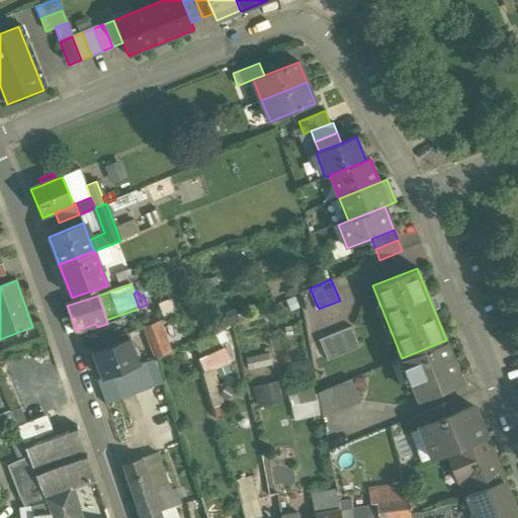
[(177,314),(172,298),(159,304),(165,319),(177,314)]
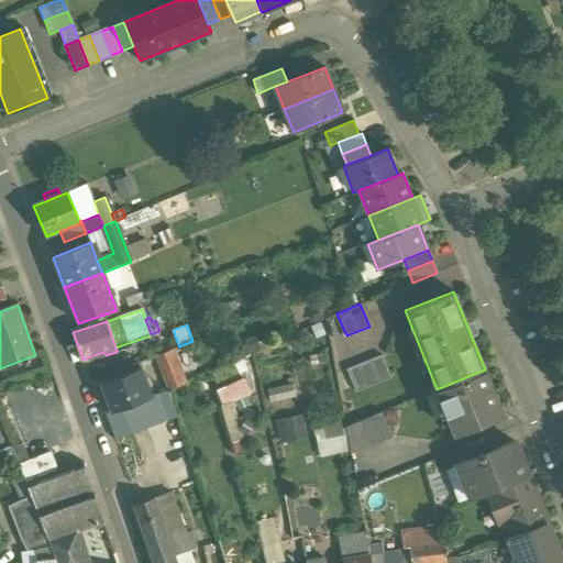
[(184,383),(172,350),(157,355),(170,388),(184,383)]
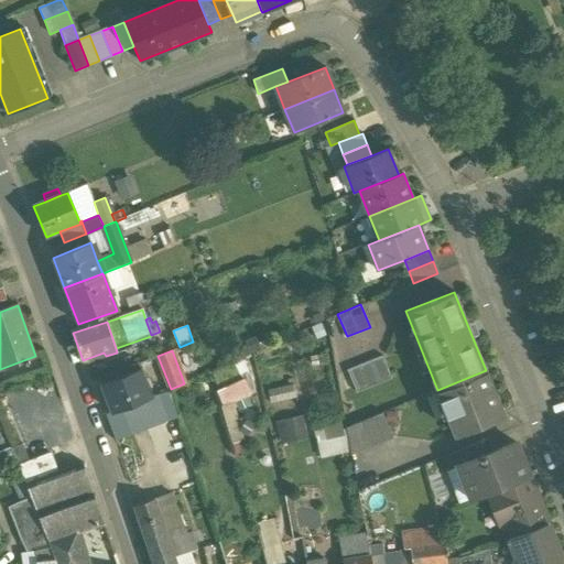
[(382,355),(347,369),(356,391),(391,378),(382,355)]
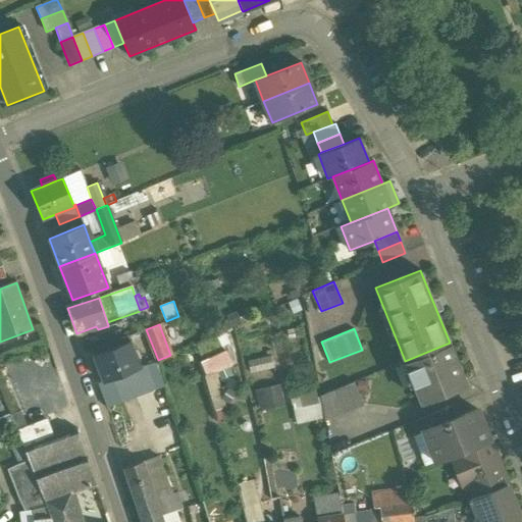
[(215,335),(197,345),(203,359),(222,350),(215,335)]
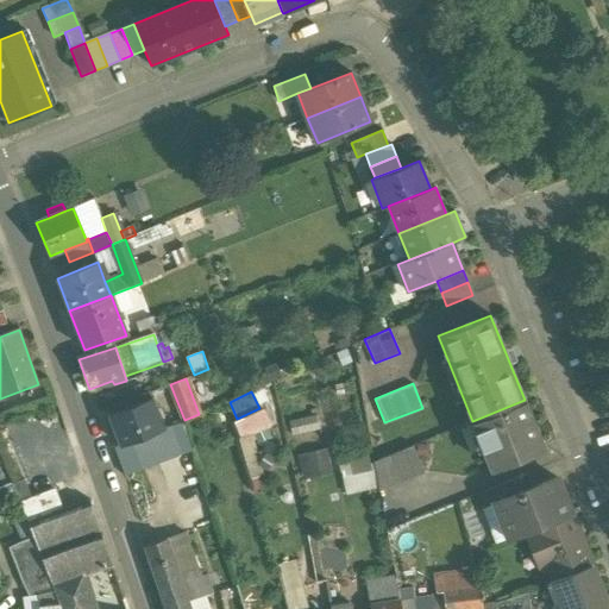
[(164,427),(154,399),(111,415),(121,444),(148,434),(164,427)]
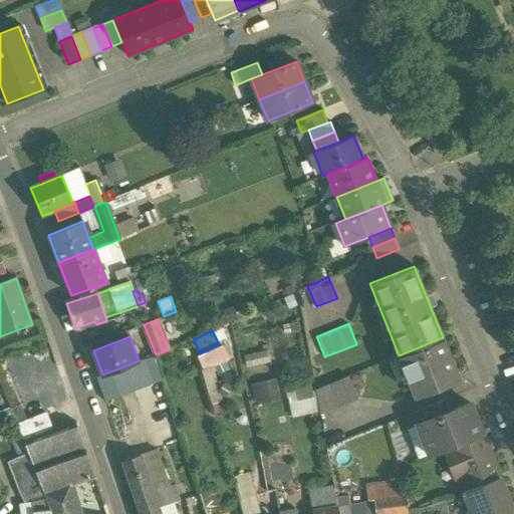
[(443,337),(399,355),(414,395),(459,376),(443,337)]
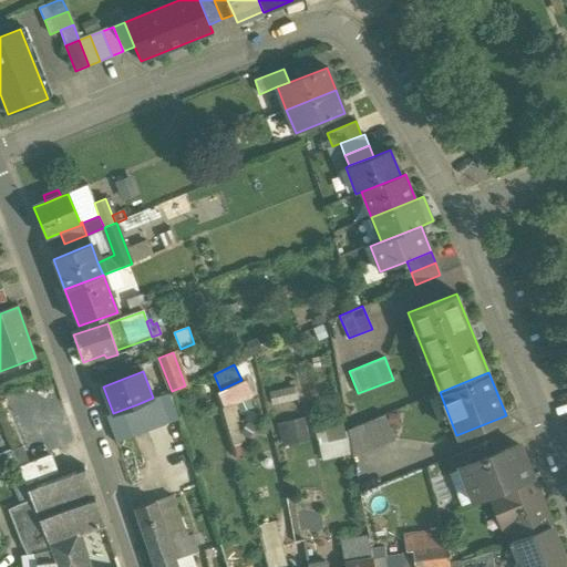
[(153,398),(137,404),(147,431),(179,420),(172,391),(153,398)]
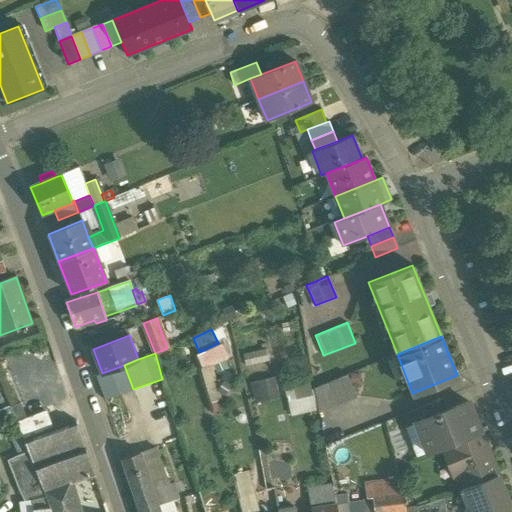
[(124,365),(102,373),(97,375),(106,399),(133,389),(124,365)]
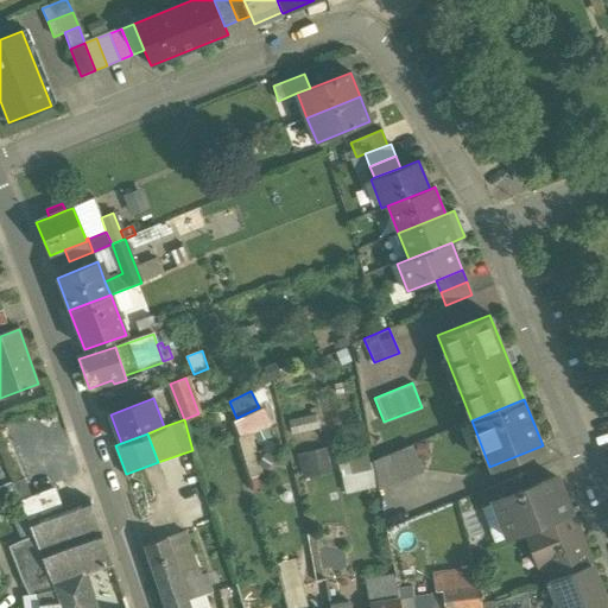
[(298,453),(305,477),(334,469),(325,444),(298,453)]
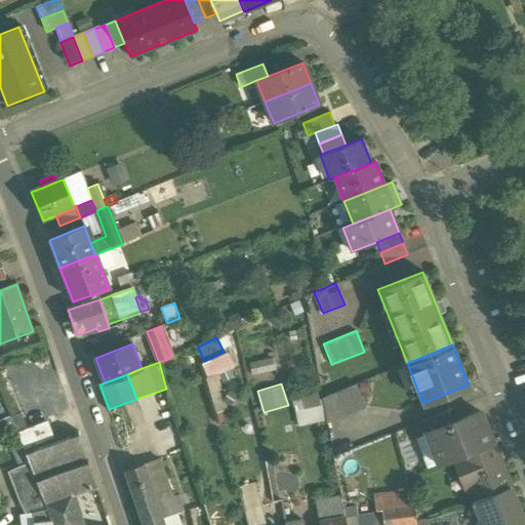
[(356,384),(322,397),(326,422),(365,407),(356,384)]
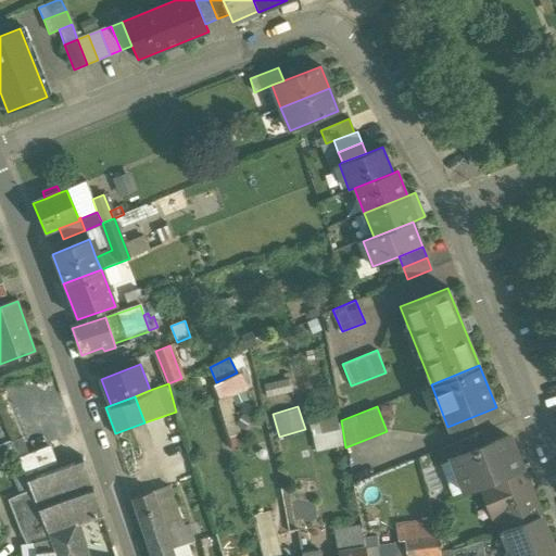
[(481,432),(441,449),(446,462),(452,459),(451,459),(487,445),(481,432)]
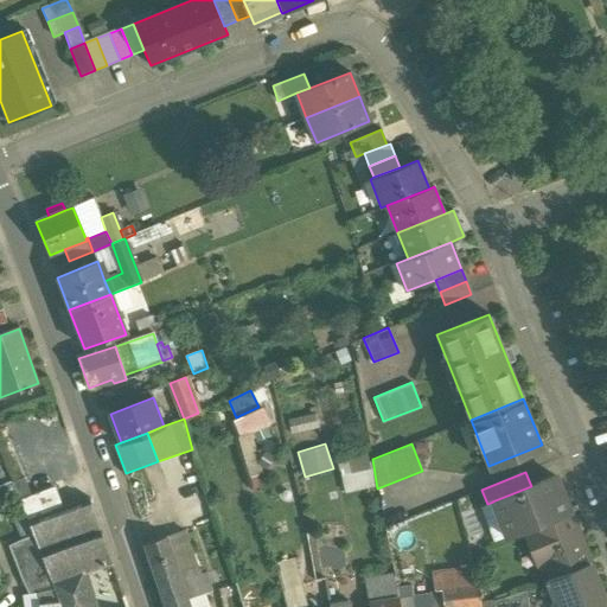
[(24,477),(12,481),(17,492),(19,497),(30,493),(24,477)]
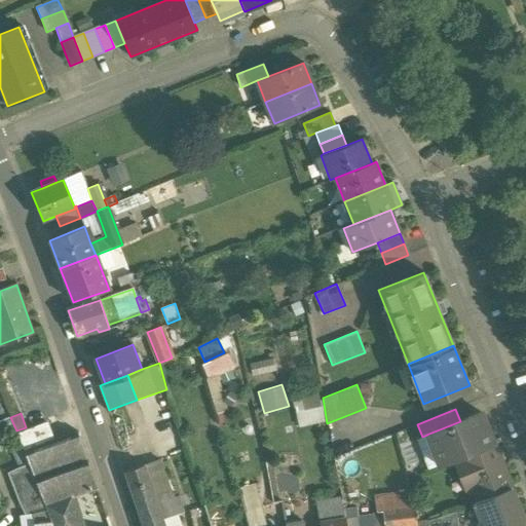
[(460,421),(426,435),(427,435),(440,465),(452,460),(492,444),(493,444),(481,413),(460,421)]
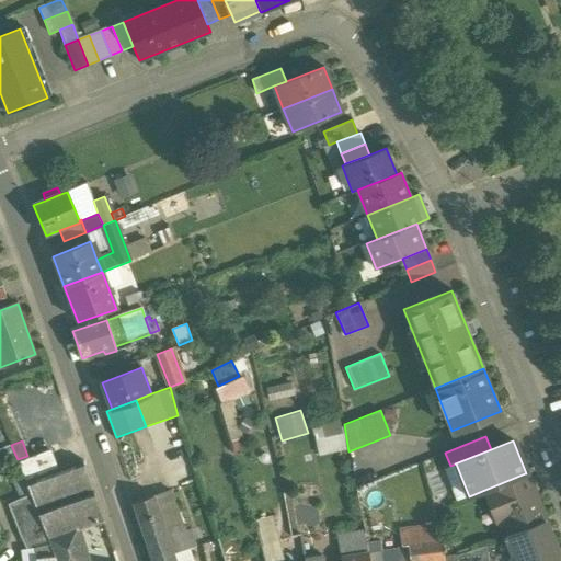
[(11,445),(0,448),(0,470),(6,468),(2,460),(15,455),(11,445)]
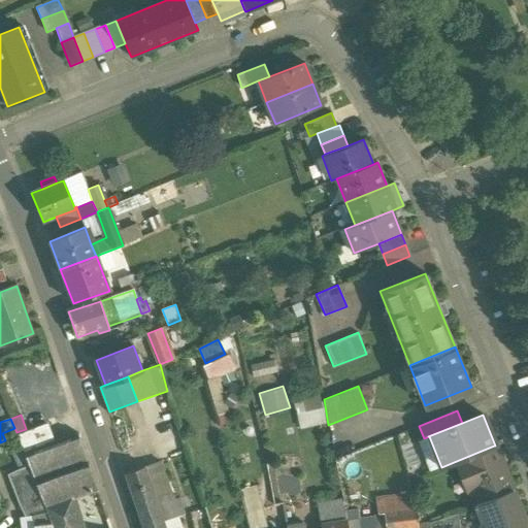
[(50,425),(19,437),(25,454),(56,441),(50,425)]
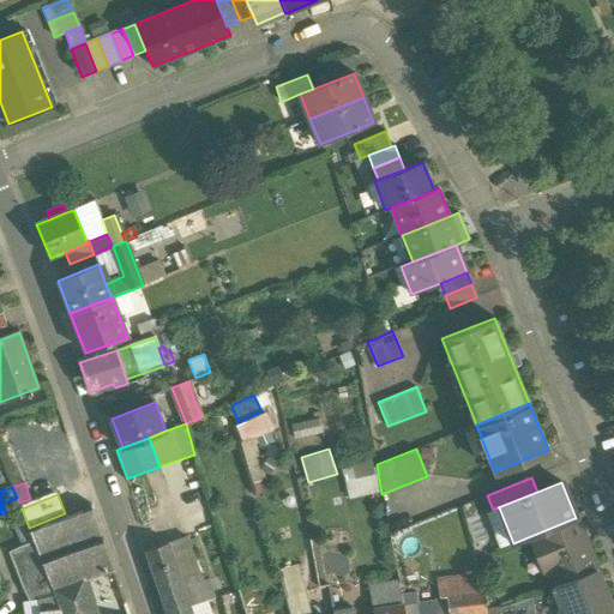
[(65,513),(29,528),(34,542),(40,557),(53,590),(85,578),(112,569),(89,504),(65,513)]
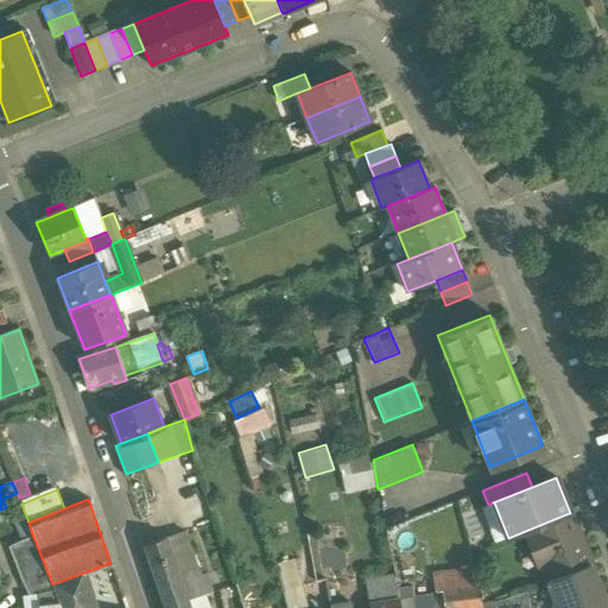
[(569,513),(523,532),(537,568),(548,564),(553,578),(589,563),(569,513)]
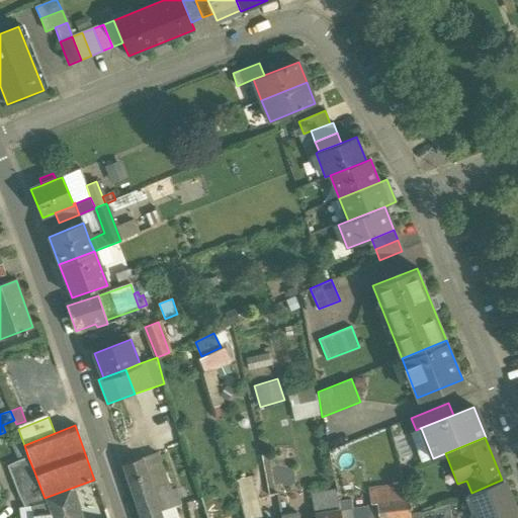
[(158,453),(142,459),(153,491),(165,487),(166,488),(170,487),(158,453)]
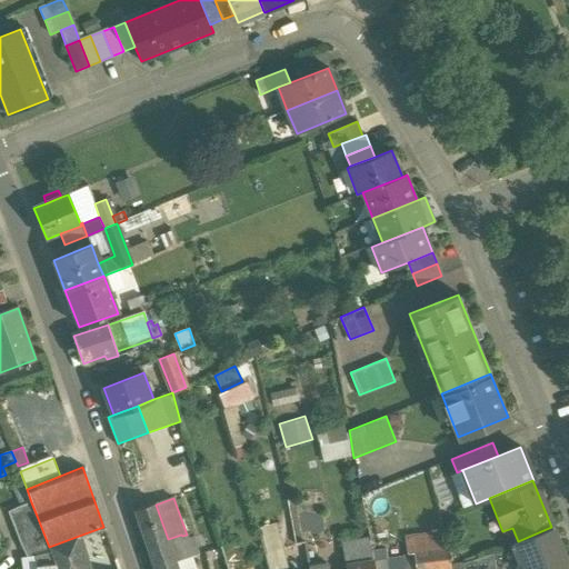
[(31,502),(18,508),(23,521),(37,516),(31,502)]
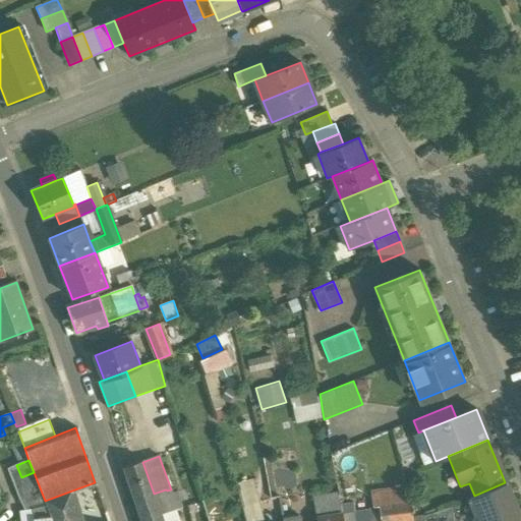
[(154,494),(142,462),(124,468),(141,520),(163,520),(161,515),(154,494)]
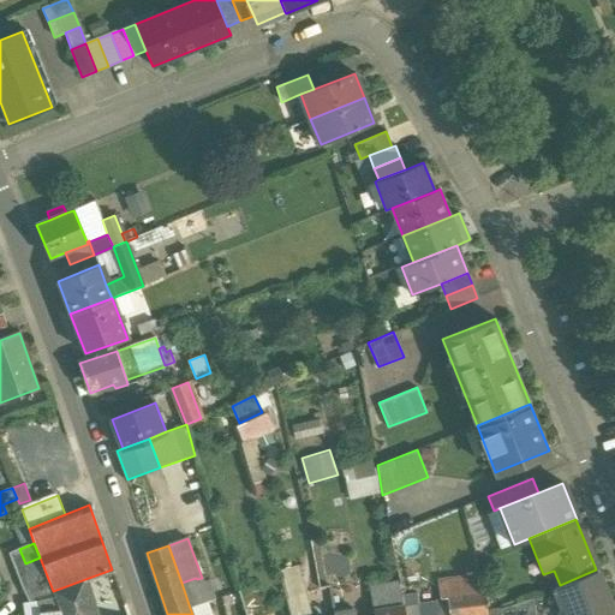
[(25,563),(16,568),(30,604),(39,602),(39,601),(55,598),(53,591),(40,557),(25,563)]
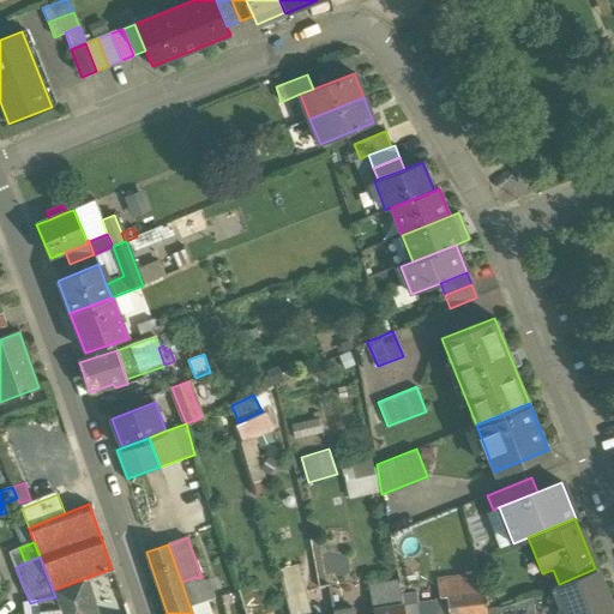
[(298,566),(277,571),(284,600),(305,594),(298,566)]
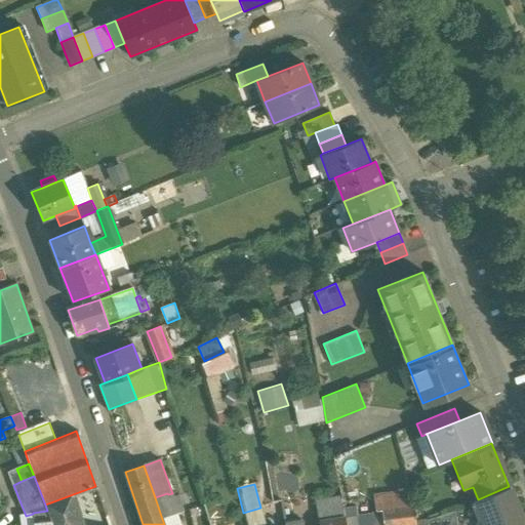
[(478,499),(473,501),(480,519),(484,517),(487,524),(524,524),(510,486),(478,499)]
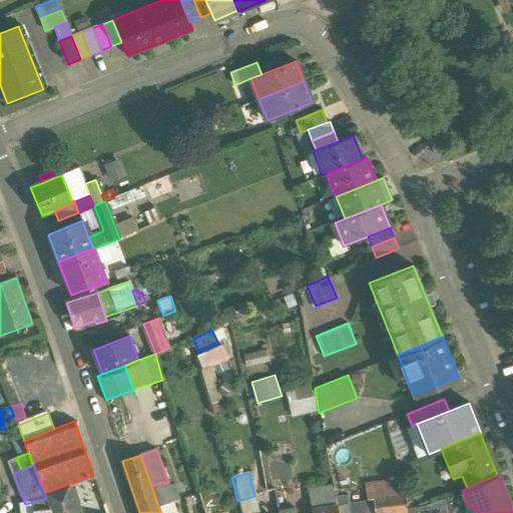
[(401,480),(367,484),(368,500),(373,499),(373,497),(403,494),(401,480)]
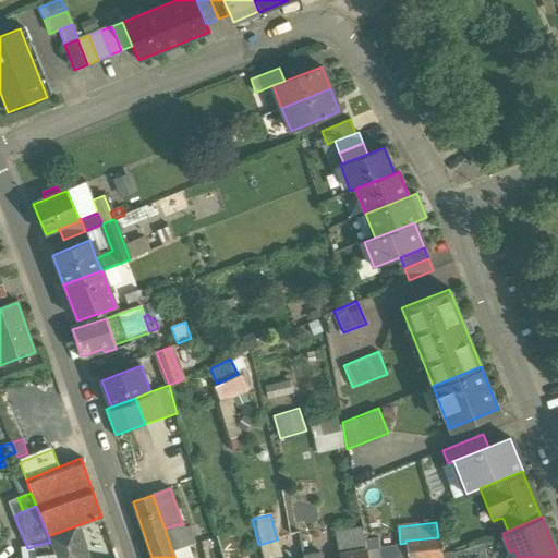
[(178,524),(165,529),(172,552),(201,543),(201,542),(195,543),(191,529),(181,532),(179,525),(178,524)]
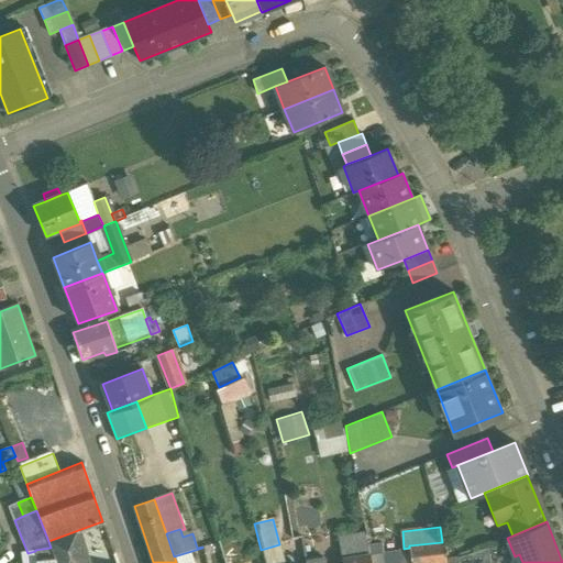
[(85,562),(78,530),(48,541),(51,548),(56,562),(85,562)]
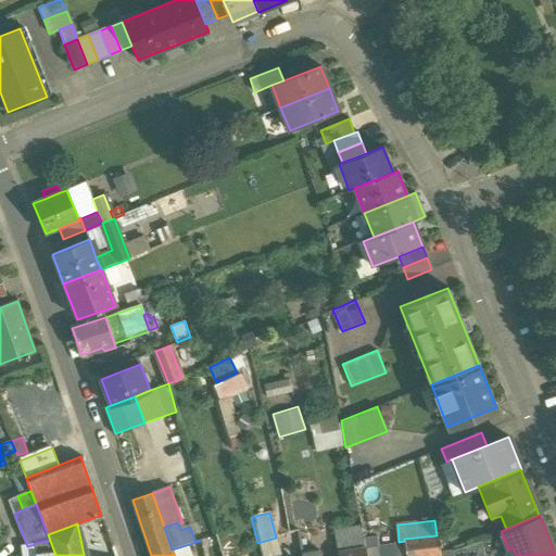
[(361,526),(335,531),(339,554),(365,550),(363,540),(361,526)]
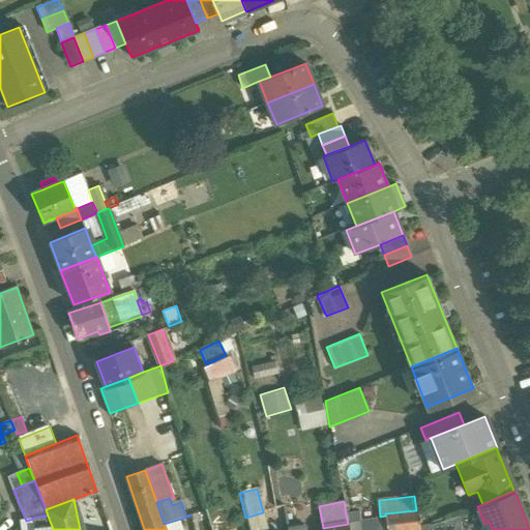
[(212,529),(207,510),(190,516),(194,525),(196,524),(198,529),(212,529)]
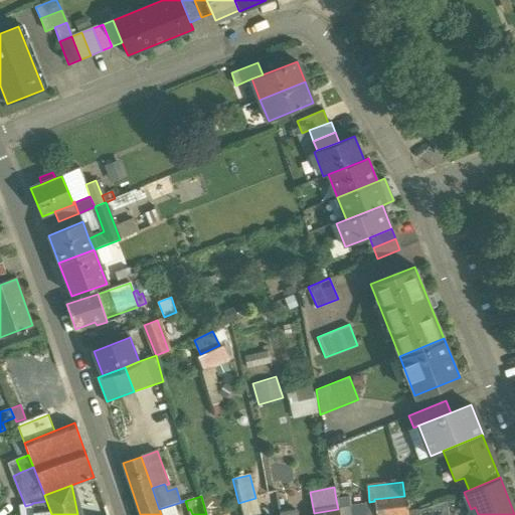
[(404,496),(374,499),(374,501),(376,514),(399,514),(407,514),(407,511),(406,496),(404,496)]
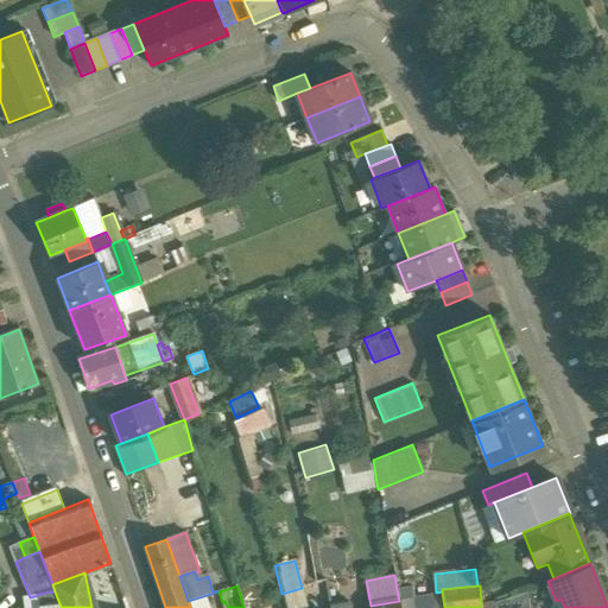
[(306,607),(302,588),(282,594),(285,607),(306,607)]
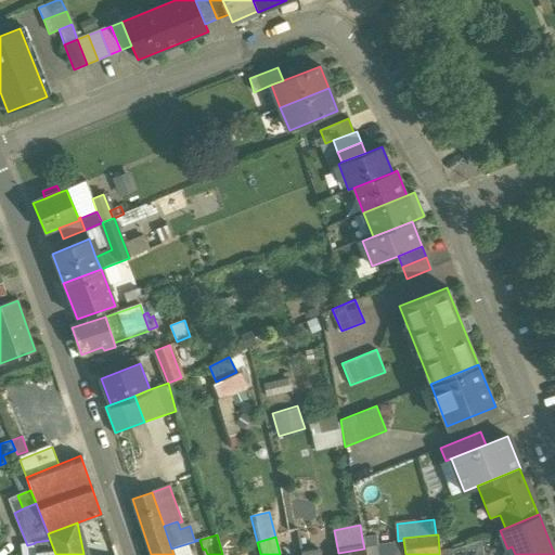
[(376,537),(362,539),(364,549),(364,550),(377,546),(376,537)]
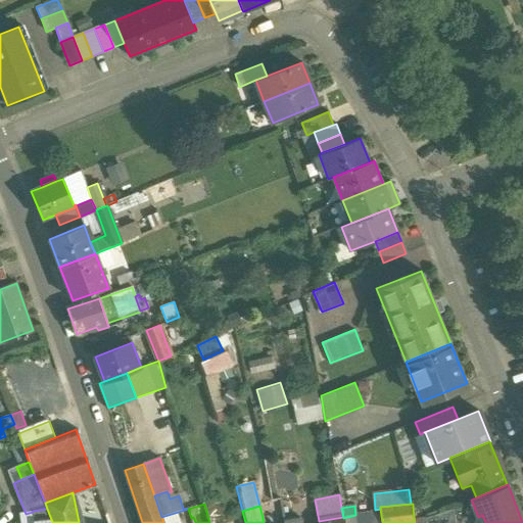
[(455,522),(454,508),(426,517),(426,522),(455,522)]
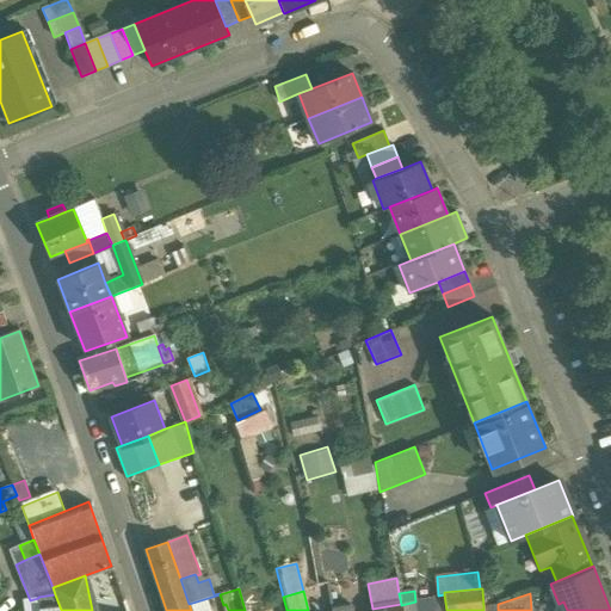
[(61,610),(55,594),(38,597),(38,598),(41,610),(61,610)]
